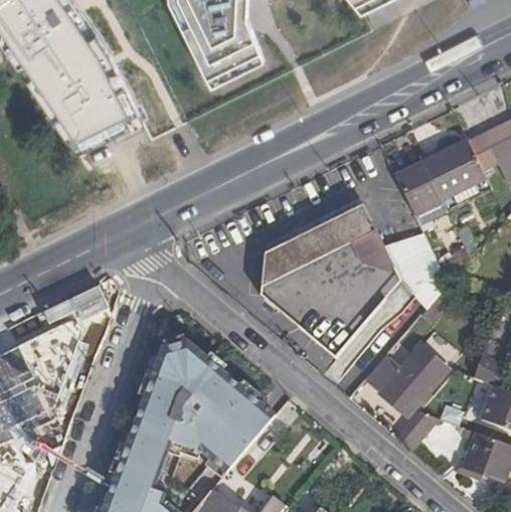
[(166,0),(166,1),(207,78),(258,52),(245,19),(245,0),(352,0),(362,12),(386,0),(166,0)]
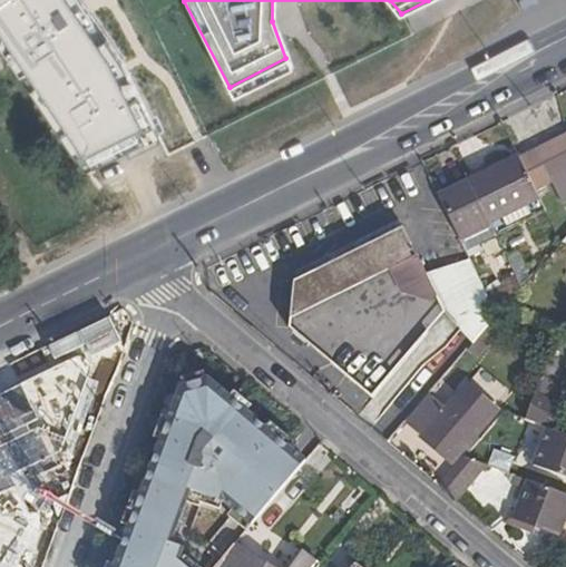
[(563,127),(516,150),(517,155),(532,184),(565,166),(565,130),(565,132),(563,127)]
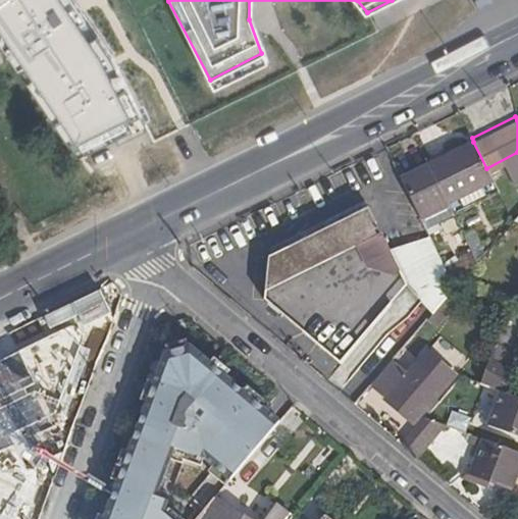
[(448,204),(493,182),(486,168),(473,142),(427,164),(400,178),(419,217),(447,204),(448,204)]
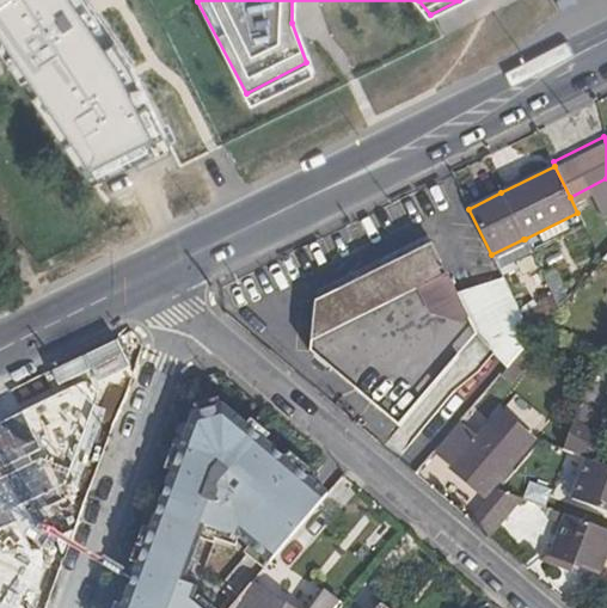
[(577,213),(525,239),(531,251),(583,225),(577,213)]
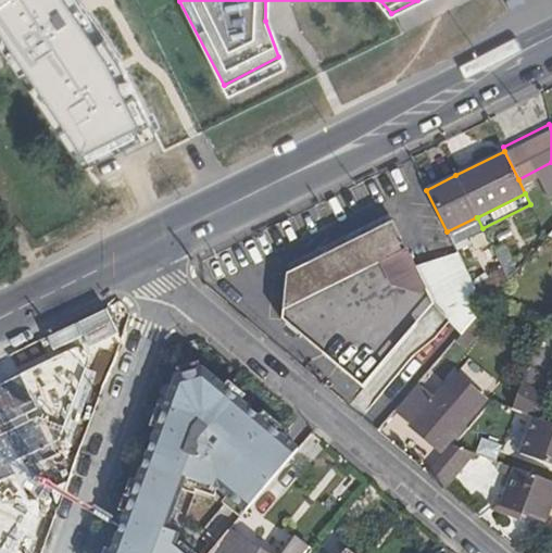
[(439,321),(453,334),(464,321),(475,309),(479,302),(481,301),(474,287),(456,251),(413,264),(390,220),(289,268),(281,319),(372,397),(439,321)]
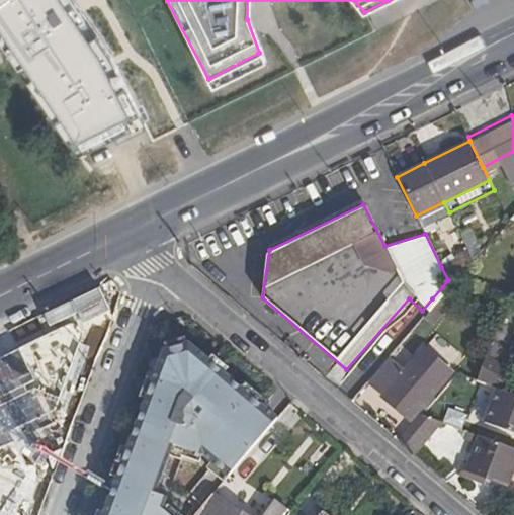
[(457,259),(441,267),(448,280),(469,257),(466,251),(455,257),(457,259)]
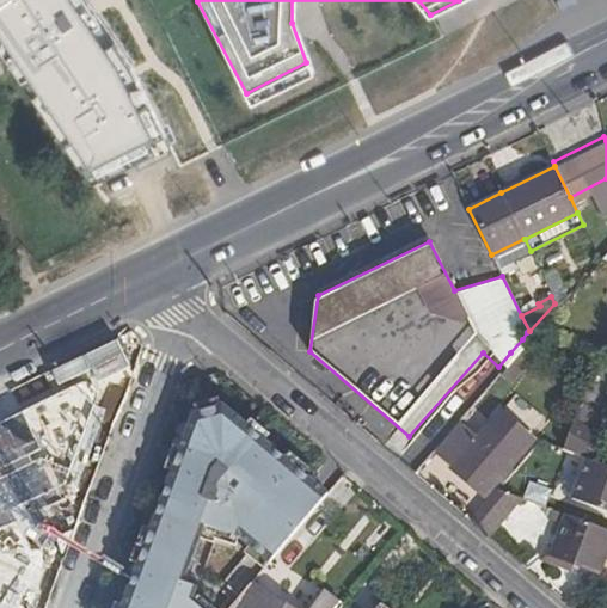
[(535,351),(522,339),(510,352),(525,363),(535,351)]
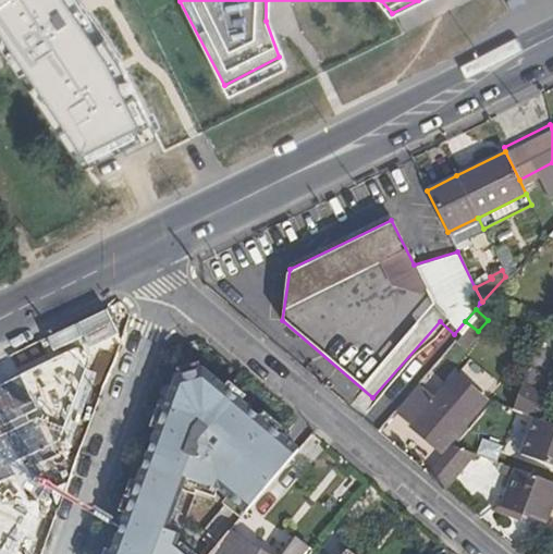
[(552,402),(540,395),(552,365),(552,329),(541,324),(510,407),(532,416),(551,422),(552,417),(552,402)]
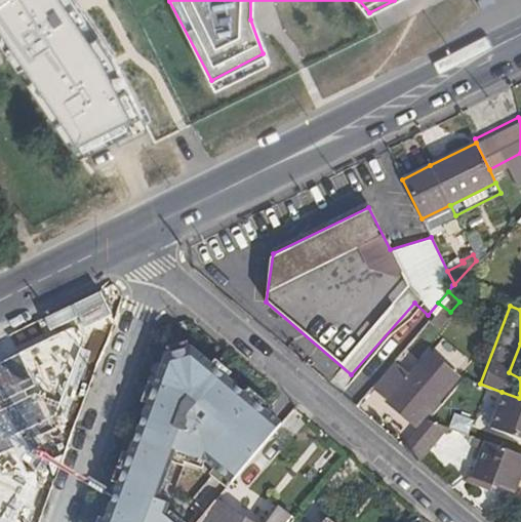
[(58,337),(6,364),(33,418),(56,407),(64,386),(55,370),(71,363),(58,337)]
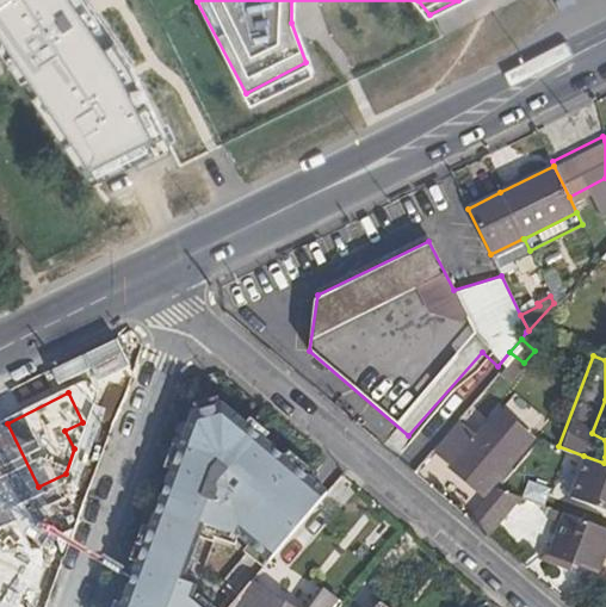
[(205,606),(198,588),(203,574),(186,569),(203,525),(217,530),(222,516),(246,526),(274,550),(321,496),(305,484),(310,479),(220,403),(190,410),(118,606),(205,606)]
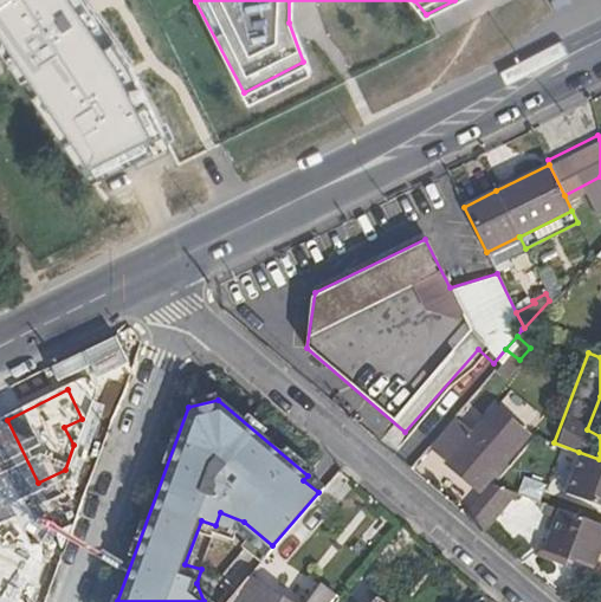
[(475,433),(456,418),(432,445),(445,457),(444,459),(477,485),(502,457),(522,434),(495,410),(475,433)]
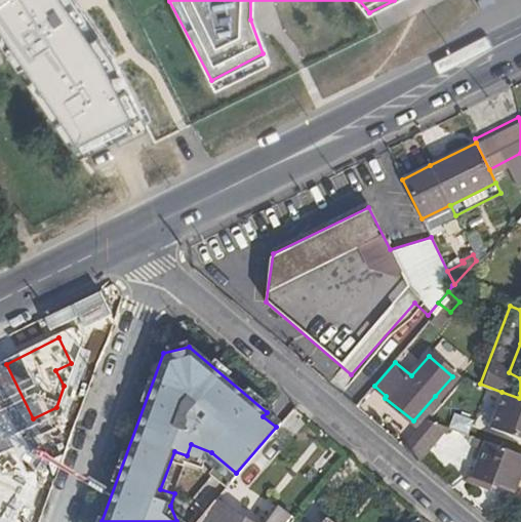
[(520,436),(520,398),(519,398),(502,392),(489,425),(520,436)]
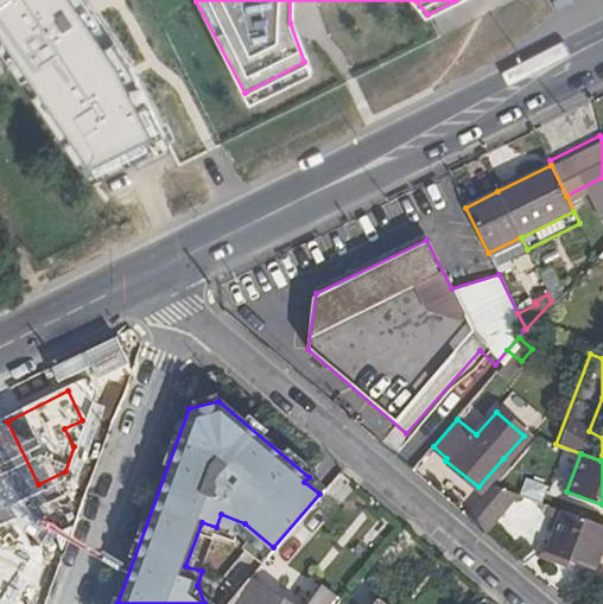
[(304,482),(319,494),(323,490),(309,477),(304,482)]
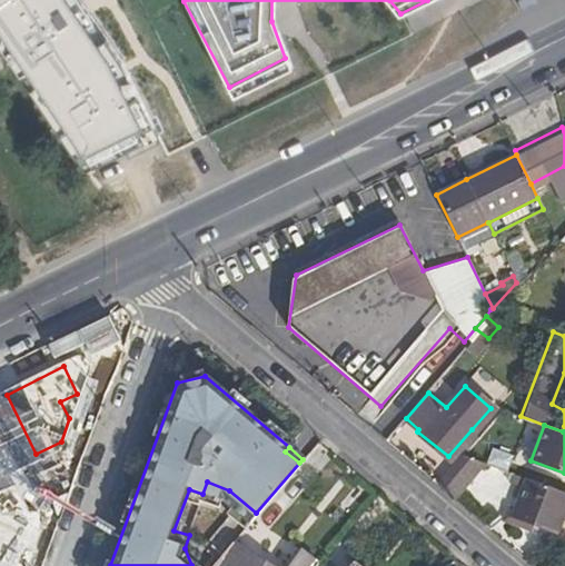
[(452,496),(482,460),(462,453),(436,483),(452,496)]
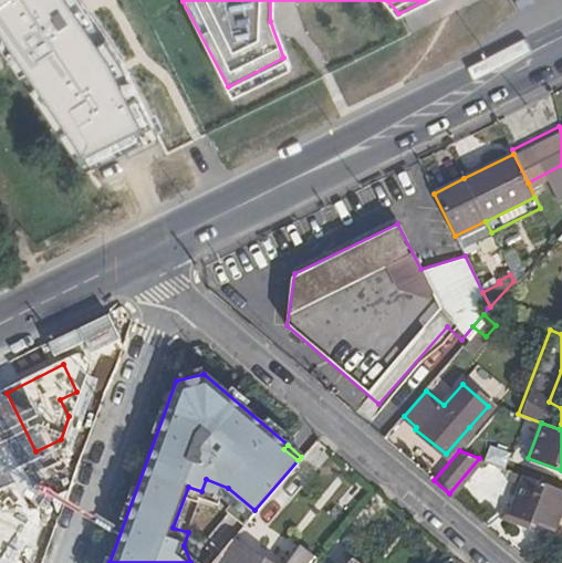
[(518,486),(522,475),(509,469),(505,479),(518,486)]
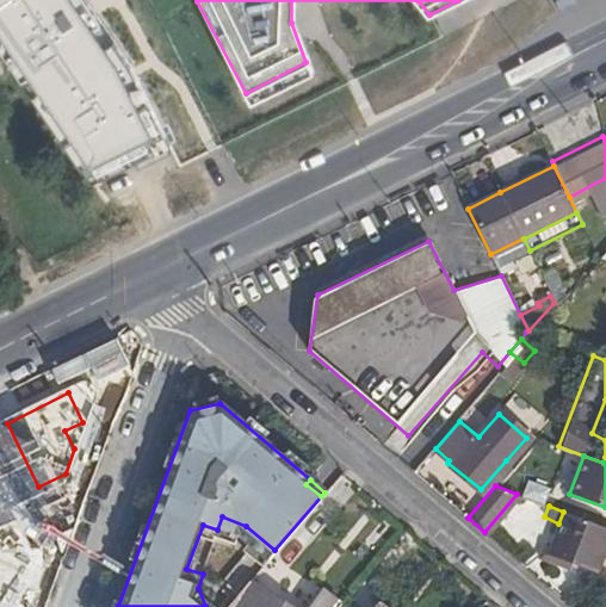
[(604,549),(605,550),(605,527),(563,512),(558,524),(550,545),(548,550),(574,559),(595,568),(604,549)]
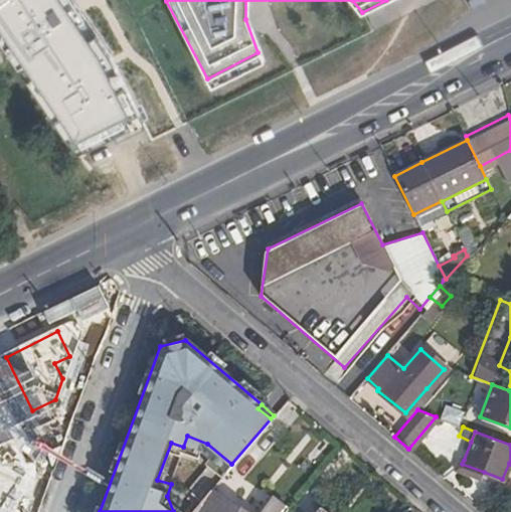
[(462,464),(464,460),(459,458),(453,472),(480,482),(484,472),(462,464)]
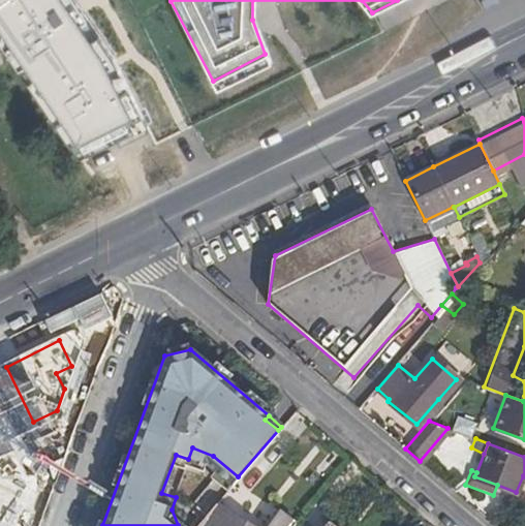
[(0,525),(12,525),(24,497),(0,488),(0,525)]
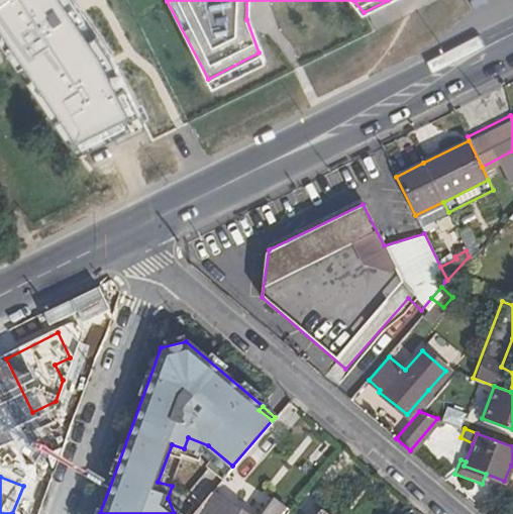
[(282,513),(284,512),(271,501),(260,513),(243,513),(208,494),(191,513),(282,513)]
